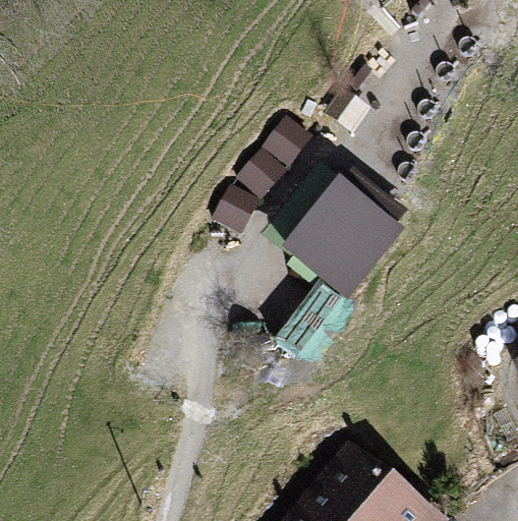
[(263,147),(288,167),(310,139),(285,119),(263,147)]
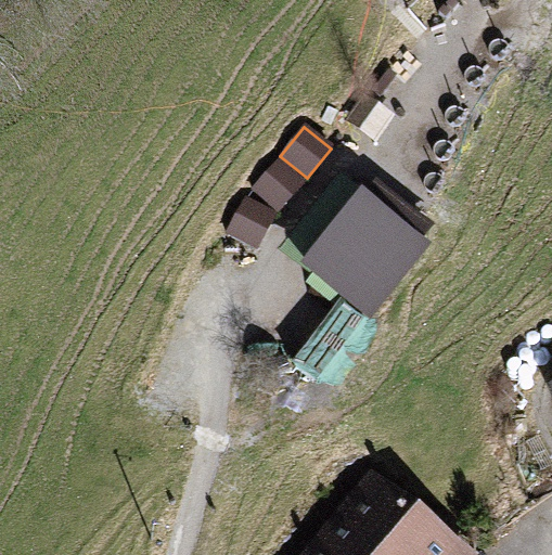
[(276,160),(251,190),(277,213),(303,183),(276,160)]
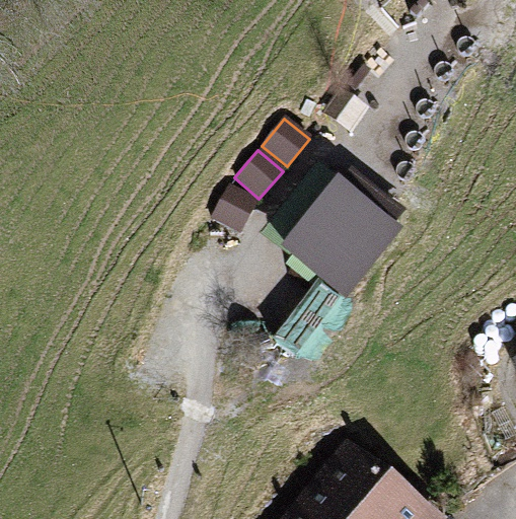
[(402,224),(337,172),(280,243),(346,295),(402,224)]
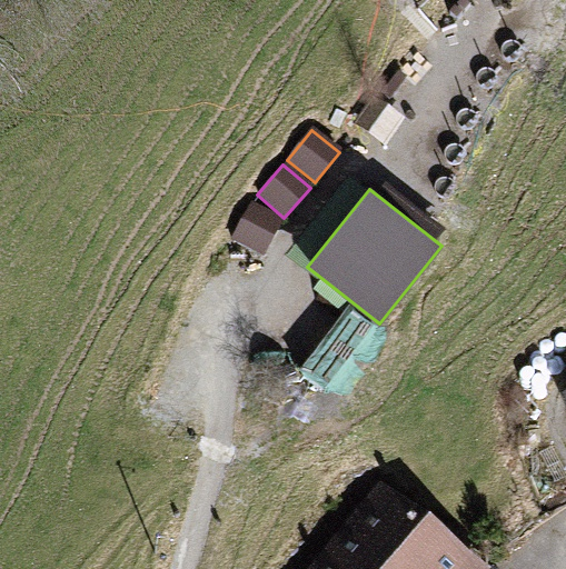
[(249,205),(229,241),(260,257),(280,220),(249,205)]
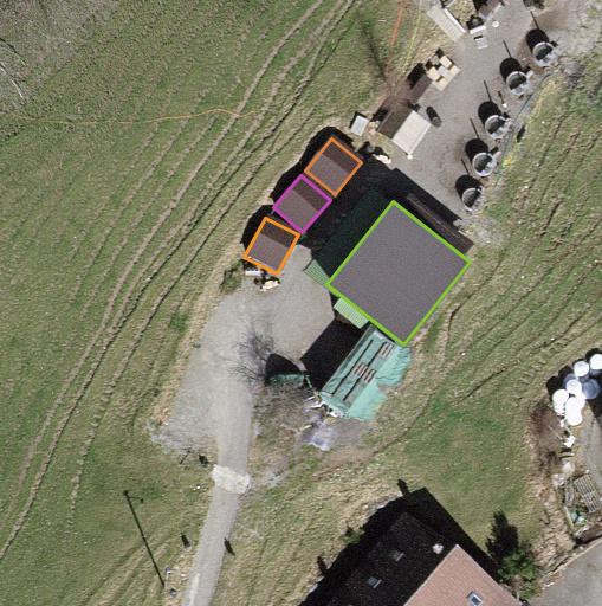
[(500,605),(407,529),(343,605),(500,605)]
